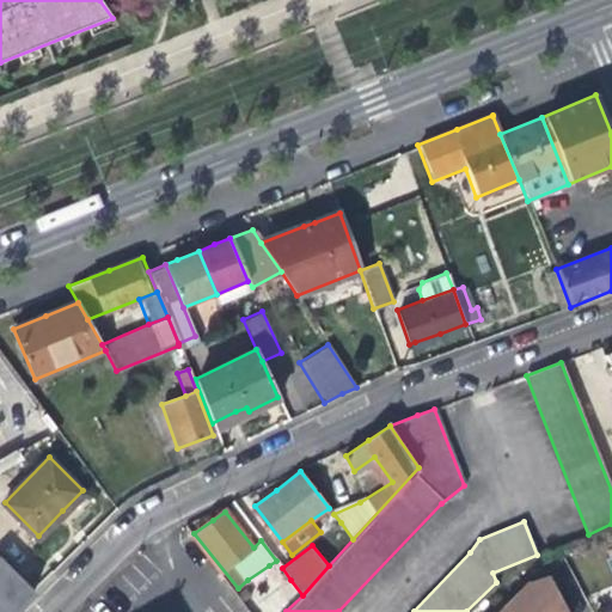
[(562,611),(542,576),(524,586),(496,611),(562,611)]
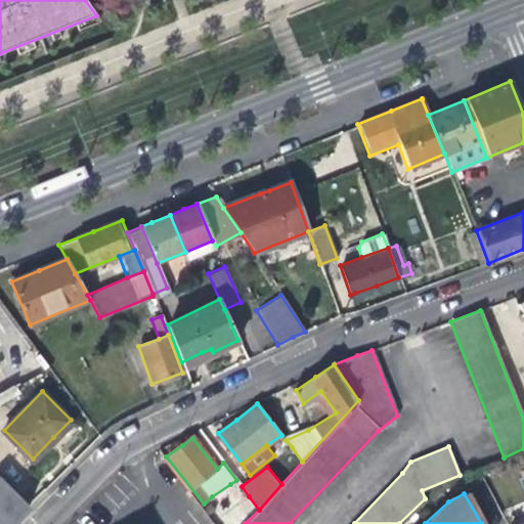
[(227,513),(236,523),(245,523),(259,510),(249,496),(227,513)]
